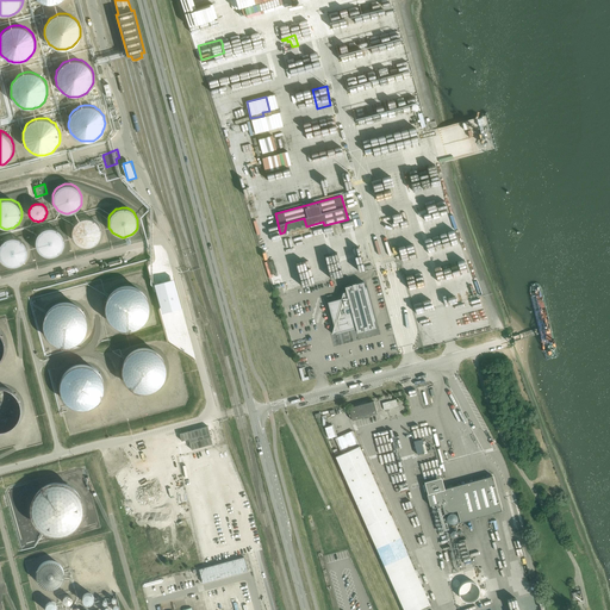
[(100,235),(100,231),(100,229),(99,226),(98,224),(97,222),(94,219),(92,218),(89,217),(86,217),(83,217),(81,218),(78,219),(75,221),(74,223),(73,225),(72,228),(70,231),(70,234),(72,236),(73,238),(74,241),(76,243),(79,244),(81,246),(83,247),(87,247),(89,247),(92,246),(94,244),(97,242),(98,240),(100,237),(100,235)]
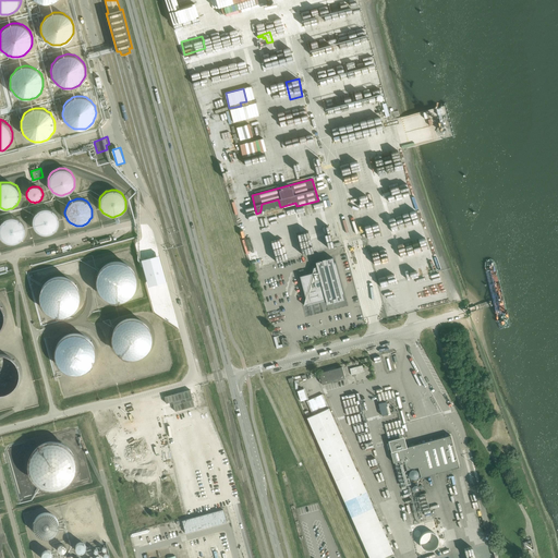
[(59,220),(59,218),(58,215),(57,213),(55,210),(53,209),(51,208),(48,207),(46,207),(44,207),(40,208),(38,209),(37,210),(35,213),(34,215),(33,218),(33,220),(33,223),(34,226),(35,228),(36,230),(38,231),(40,232),(44,233),(46,233),(48,233),(50,233),(52,232),(55,230),(57,228),(58,226),(59,223),(59,220)]
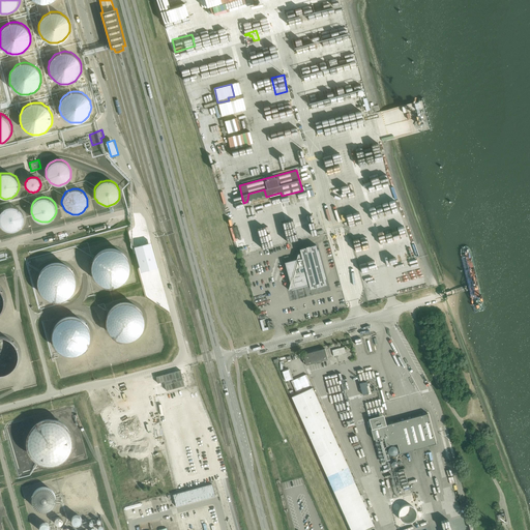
[(25,222),(25,218),(25,216),(24,214),(23,212),(22,210),(20,208),(18,207),(16,206),(12,206),(10,206),(8,206),(5,207),(3,209),(2,210),(0,212),(0,213),(0,223),(0,225),(2,227),(3,228),(5,230),(7,231),(9,231),(12,232),(15,231),(17,231),(20,229),(21,228),(23,226),(24,224),(25,222)]
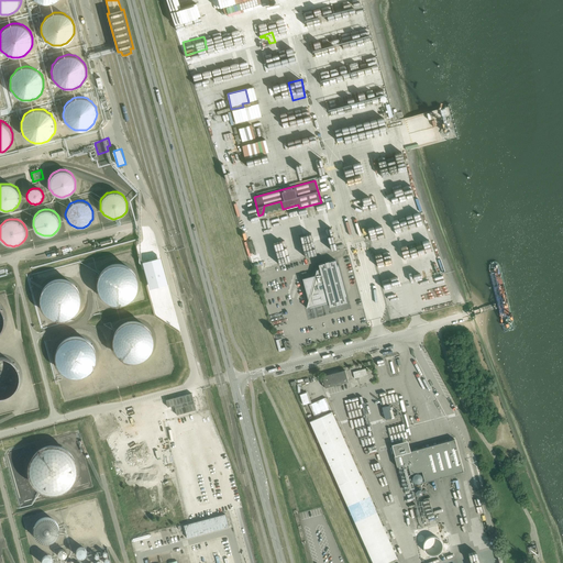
[(316,254),(338,249),(335,242),(329,244),(329,243),(313,246),(316,254)]
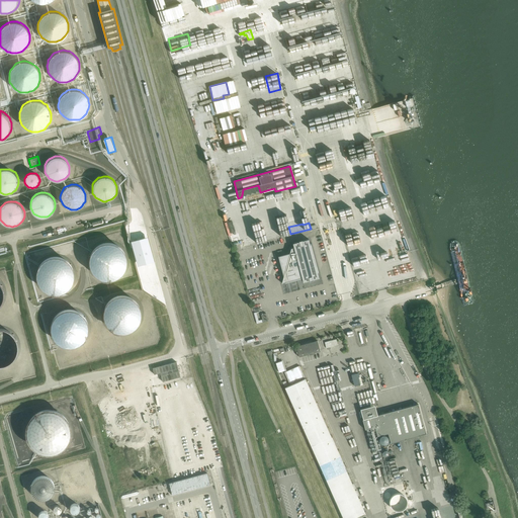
[(289,253),(277,256),(283,277),(281,283),(285,282),(285,283),(303,278),(304,282),(319,278),(309,239),(292,243),(293,248),(291,248),(289,253)]
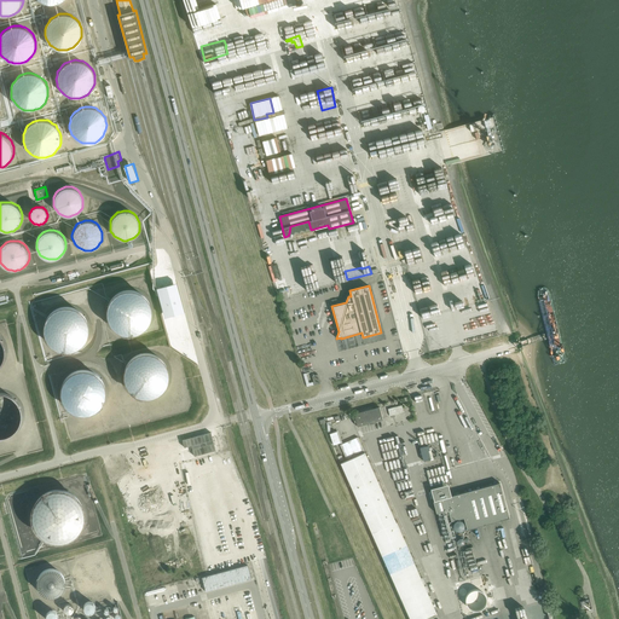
[(151,316),(151,312),(151,308),(151,306),(150,302),(148,299),(146,296),(144,294),(140,293),(138,290),(134,289),(131,289),(127,289),(125,289),(121,290),(117,291),(115,294),(113,296),(110,299),(109,302),(108,305),(106,308),(106,312),(106,316),(108,318),(109,322),(111,324),(114,328),(116,329),(119,331),(122,333),(126,334),(128,334),(132,334),(136,333),(139,331),(142,330),(144,328),(146,325),(149,322),(150,319),(151,316)]
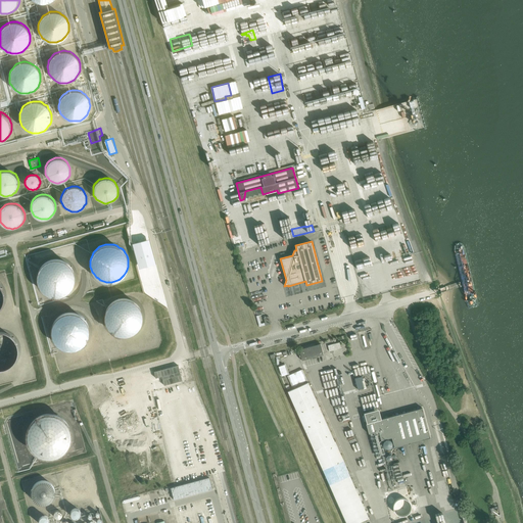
[(76,279),(76,277),(75,274),(75,271),(74,268),(72,266),(69,264),(67,262),(65,259),(62,258),(59,258),(56,257),(53,258),(51,258),(48,259),(45,262),(43,263),(41,265),(40,268),(39,270),(38,273),(37,276),(37,279),(38,282),(39,284),(40,287),(42,289),(44,291),(46,293),(49,294),(51,295),(54,296),(57,296),(60,295),(63,294),(65,293),(68,292),(70,290),(73,287),(74,285),(75,282),(76,279)]
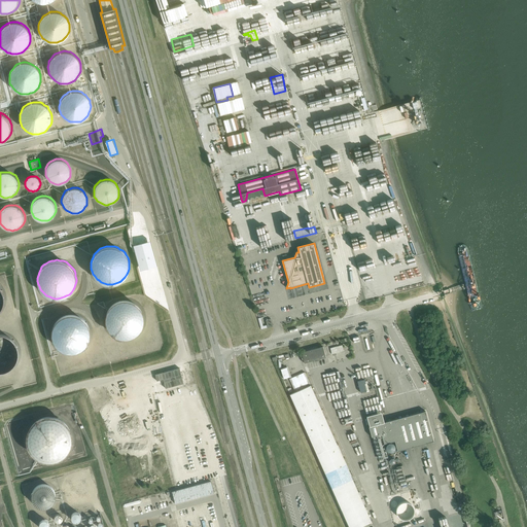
[(143,323),(144,319),(144,316),(143,313),(142,310),(140,307),(138,305),(136,303),(133,301),(130,300),(126,300),(123,300),(119,300),(116,301),(113,303),(111,305),(109,308),(107,311),(106,314),(105,317),(106,320),(106,323),(107,326),(109,329),(111,332),(114,335),(117,336),(120,337),(124,338),(127,338),(130,337),(133,336),(136,334),(139,331),(141,329),(142,326),(143,323)]
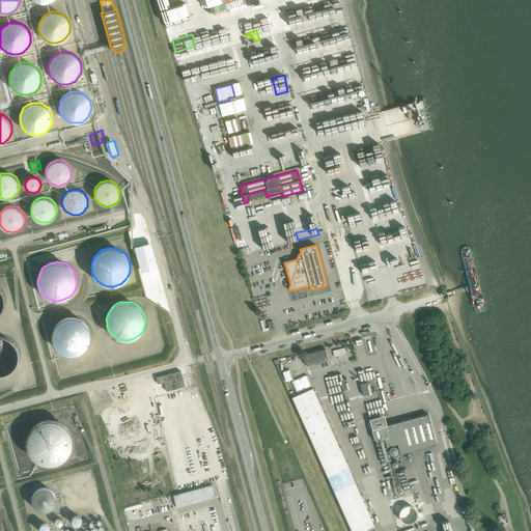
[(90,339),(91,336),(91,333),(90,331),(89,328),(88,326),(86,324),(85,322),(83,319),(80,318),(78,317),(75,316),(72,316),(70,316),(66,316),(64,317),(61,318),(59,320),(57,323),(55,325),(54,327),(53,329),(52,332),(52,335),(52,337),(53,340),(53,343),(55,345),(56,347),(58,350),(60,352),(62,353),(65,354),(67,355),(71,355),(74,355),(76,355),(79,354),(81,353),(84,351),(86,348),(87,346),(89,344),(90,341),(90,339)]
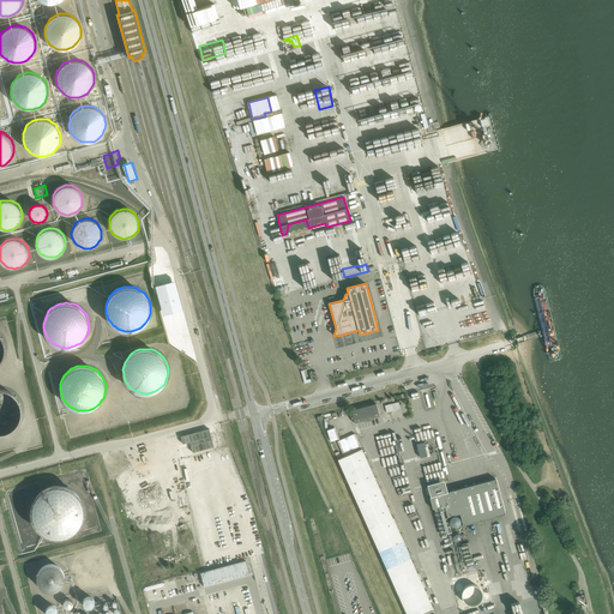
[(20,413),(20,409),(20,405),(19,402),(18,398),(16,396),(13,393),(11,391),(7,390),(4,389),(1,387),(0,387),(0,431),(1,431),(5,431),(8,429),(12,427),(14,425),(17,422),(19,419),(20,416),(20,413)]
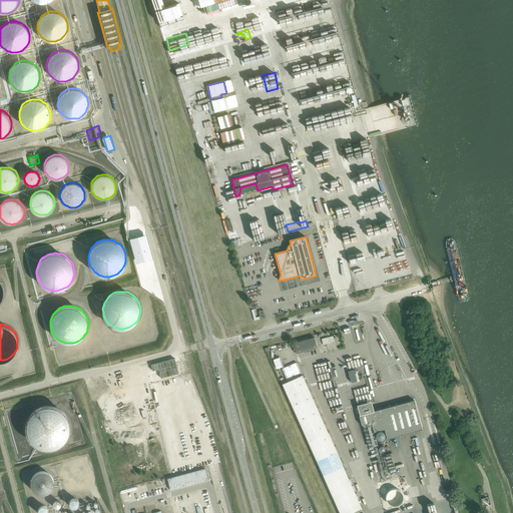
[(357,346),(362,345),(359,335),(354,336),(357,346)]
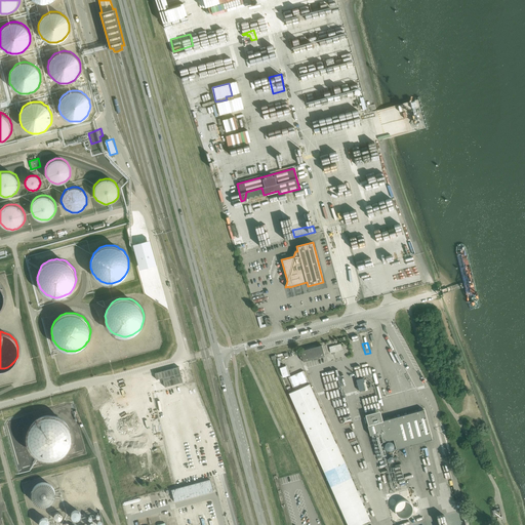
[(322,346),(300,351),(304,362),(325,356),(322,346)]
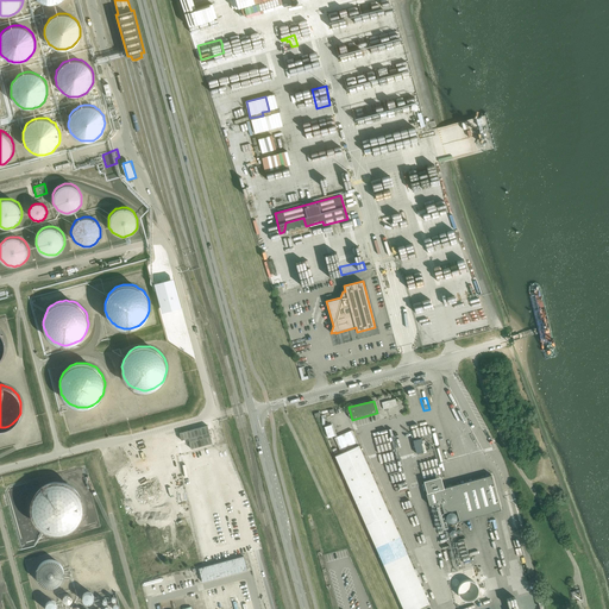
[(352,431),(334,438),(340,451),(351,446),(358,443),(352,431)]
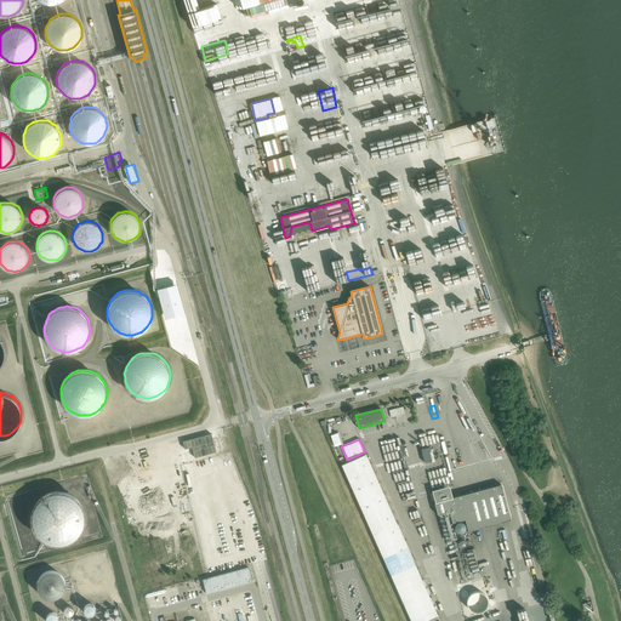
[(359,457),(358,455),(347,460),(348,462),(342,466),(411,620),(425,620),(438,615),(398,524),(366,454),(359,457)]
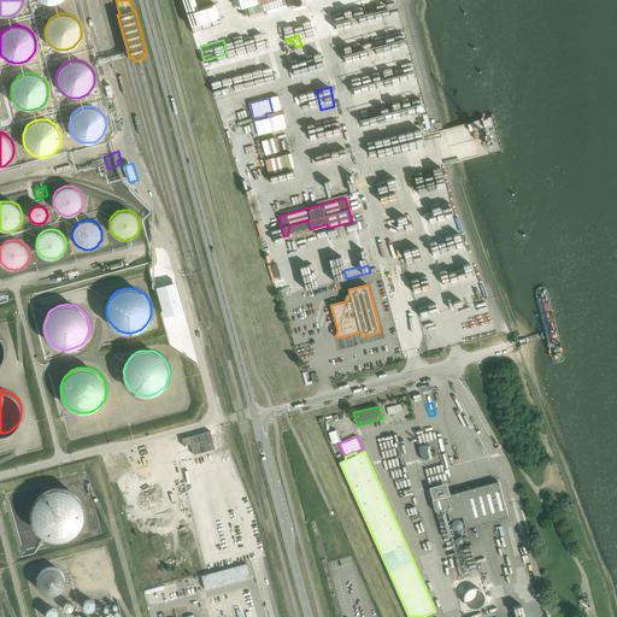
[(507,517),(498,481),(447,495),(445,483),(429,487),(433,499),(432,500),(435,511),(436,511),(446,509),(450,519),(462,516),(465,528),(507,517)]
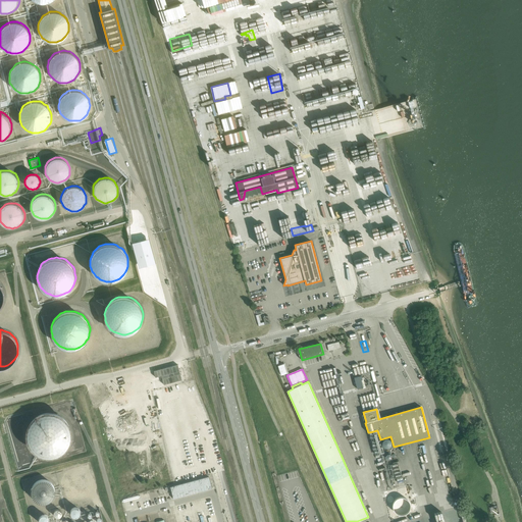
[(71,436),(71,434),(71,431),(70,428),(69,426),(68,423),(67,421),(65,419),(63,417),(61,415),(59,414),(57,413),(54,412),(51,412),(49,412),(46,412),(43,412),(41,413),(38,414),(36,416),(34,417),(32,419),(31,422),(29,424),(28,426),(28,429),(27,432),(27,434),(28,437),(28,440),(29,442),(30,445),(32,448),(34,450),(36,451),(38,453),(40,454),(43,455),(45,456),(48,456),(51,456),(53,456),(56,455),(58,454),(61,453),(63,451),(65,449),(67,447),(68,445),(69,442),(70,439),(71,436)]
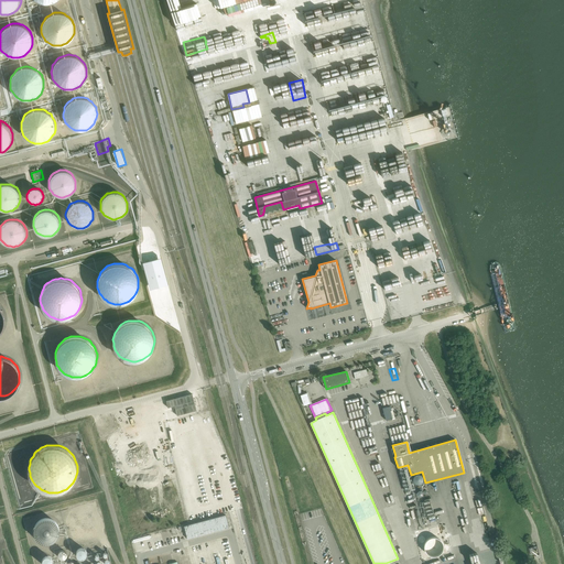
[(226,516),(184,524),(187,538),(229,529),(226,516)]
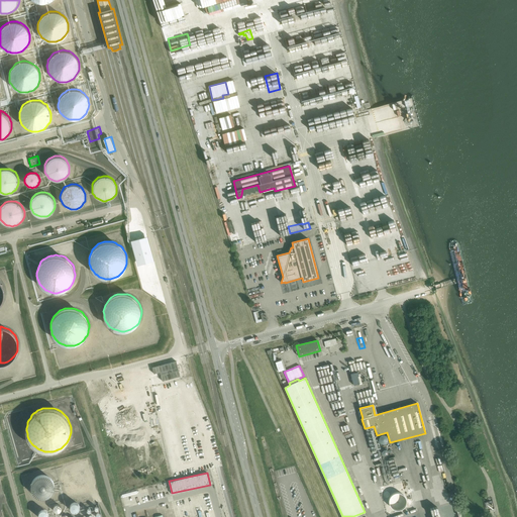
[(54,488),(54,486),(54,484),(54,482),(53,480),(50,479),(49,477),(47,476),(45,476),(43,475),(41,476),(39,476),(37,477),(35,478),(34,480),(33,482),(32,484),(31,486),(31,488),(32,490),(33,492),(34,493),(35,495),(37,496),(39,497),(41,497),(43,497),(45,497),(47,496),(49,495),(52,494),(53,492),(54,490),(54,488)]
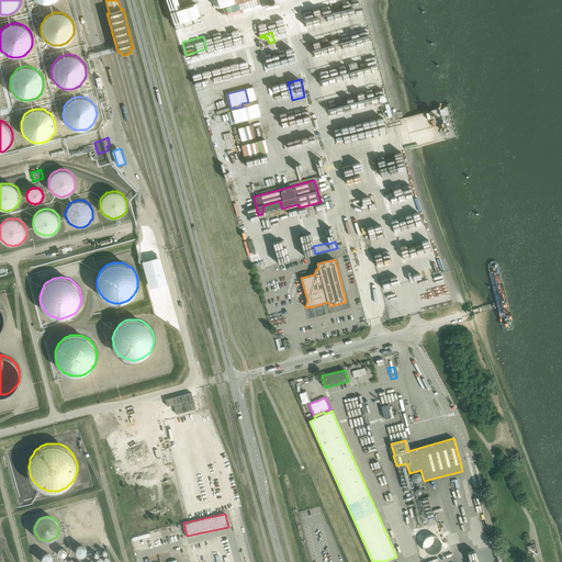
[(86,551),(86,550),(86,548),(85,547),(83,546),(82,546),(81,544),(80,544),(78,546),(77,546),(76,547),(75,549),(75,550),(75,551),(76,553),(77,554),(78,555),(79,555),(80,555),(82,555),(83,554),(85,554),(86,552),(86,551)]
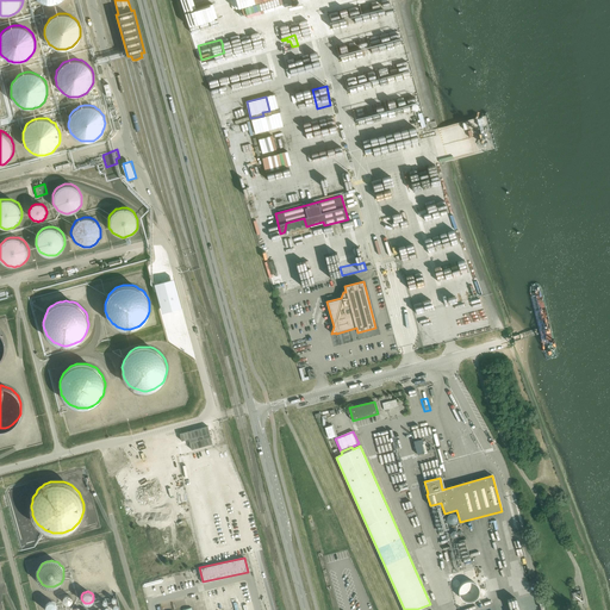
[(584,598),(582,591),(572,592),(574,601),(584,598)]
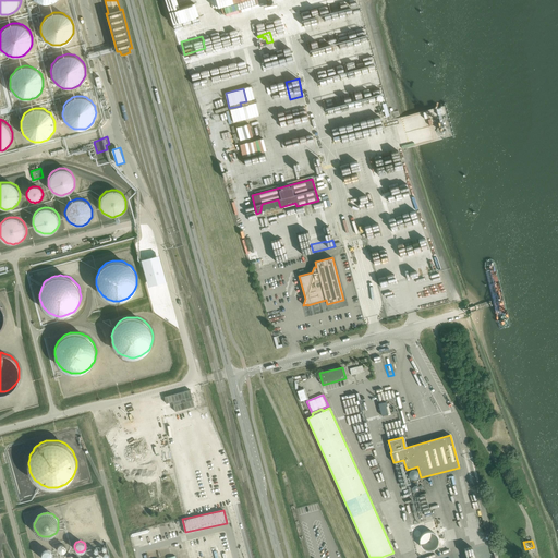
[(52,556),(52,554),(52,553),(51,552),(51,550),(50,549),(48,548),(47,548),(46,548),(44,549),(43,550),(41,552),(41,553),(41,554),(41,556),(41,557),(43,557),(41,557),(51,557),(52,557),(52,556)]
